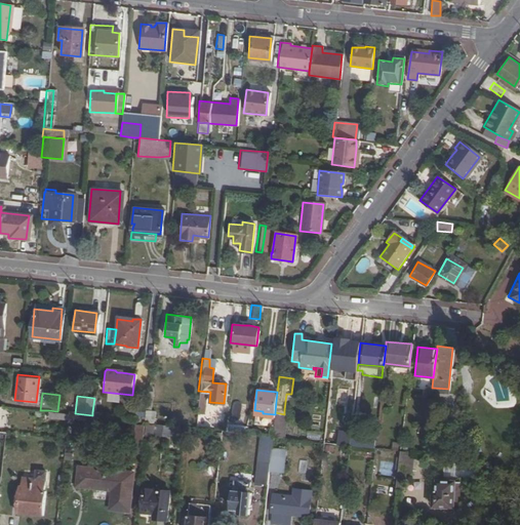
[(198,397),(197,405),(202,406),(205,406),(205,401),(205,398),(198,397)]
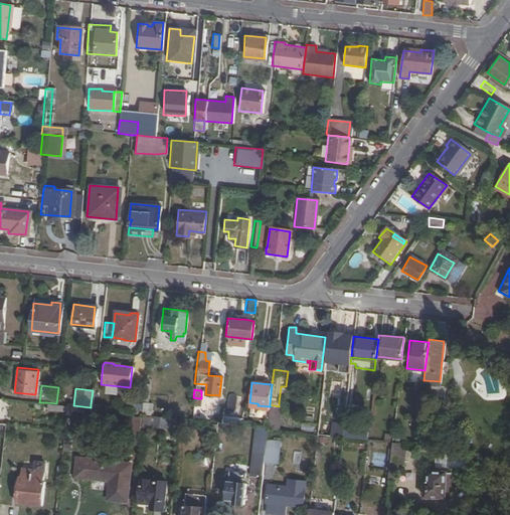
[(143,402),(144,393),(141,392),(140,399),(135,399),(134,408),(135,409),(142,409),(143,402)]
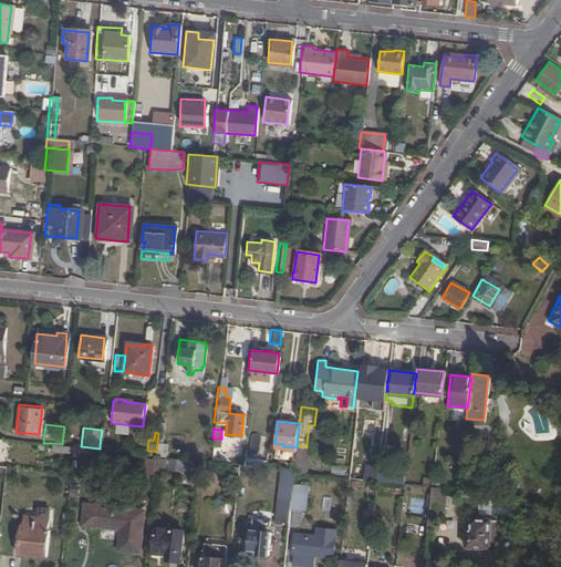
[(52,451),(71,453),(72,446),(62,444),(52,443),(52,451)]
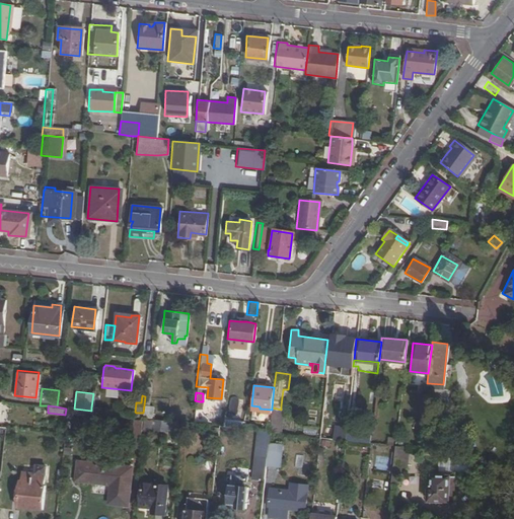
[(153,406),(144,405),(143,413),(142,417),(144,418),(151,418),(153,406)]
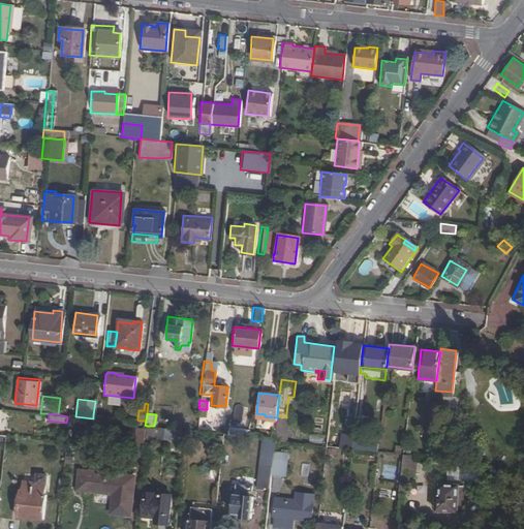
[(286,425),(286,417),(277,415),(277,417),(276,424),(286,425)]
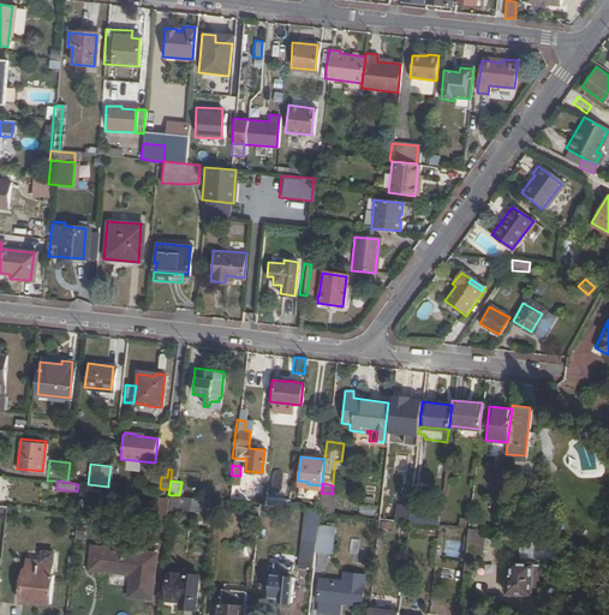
[(85,491),(108,494),(108,487),(88,484),(78,484),(77,491),(77,493),(85,494),(85,491)]
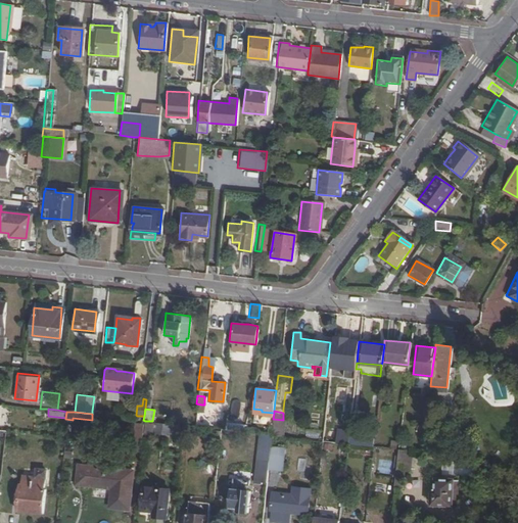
[(271,434),(280,435),(283,420),(273,419),(271,434)]
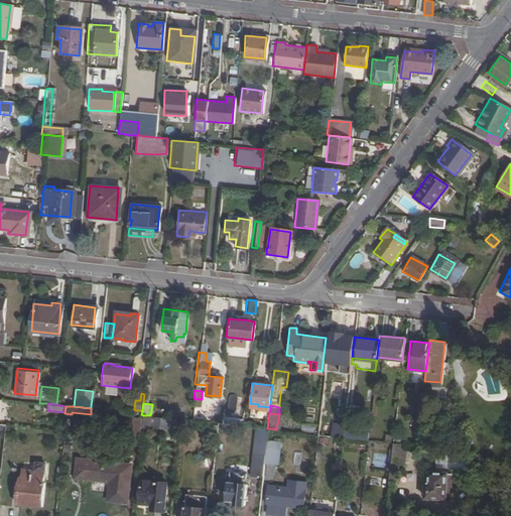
[(175,431),(177,418),(166,417),(150,415),(143,415),(142,429),(148,429),(149,428),(175,431)]
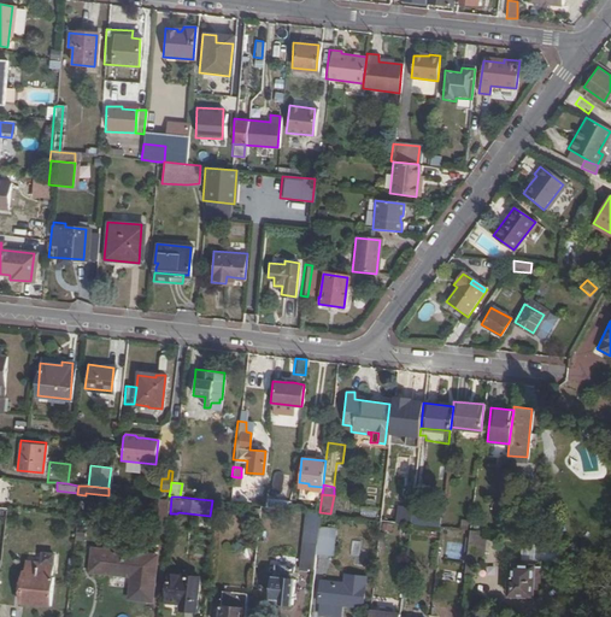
[(263,506),(288,509),(289,501),(264,498),(263,506)]
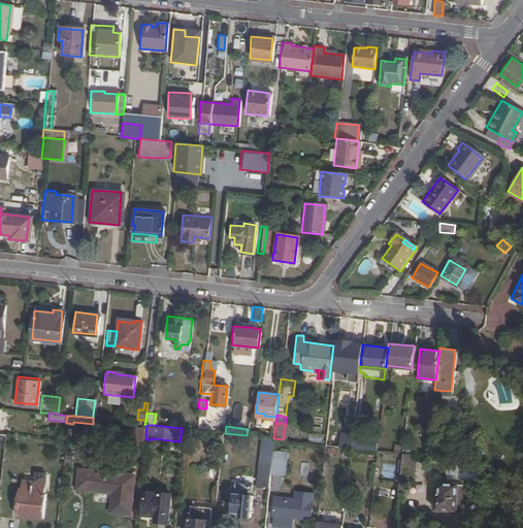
[(141,455),(144,428),(136,427),(133,454),(141,455)]
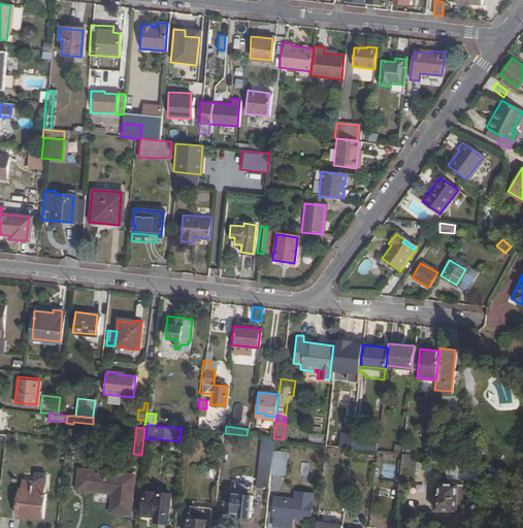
[(351,447),(352,433),(341,432),(339,446),(351,447)]
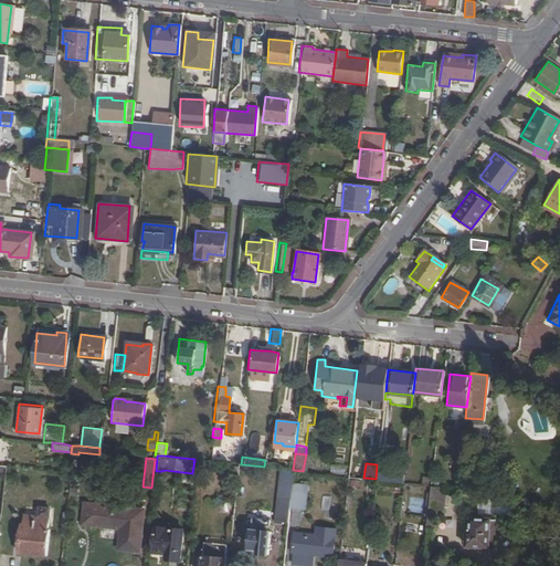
[(274,521),(287,522),(288,506),(291,492),(291,491),(292,482),(293,470),(280,469),(274,521)]
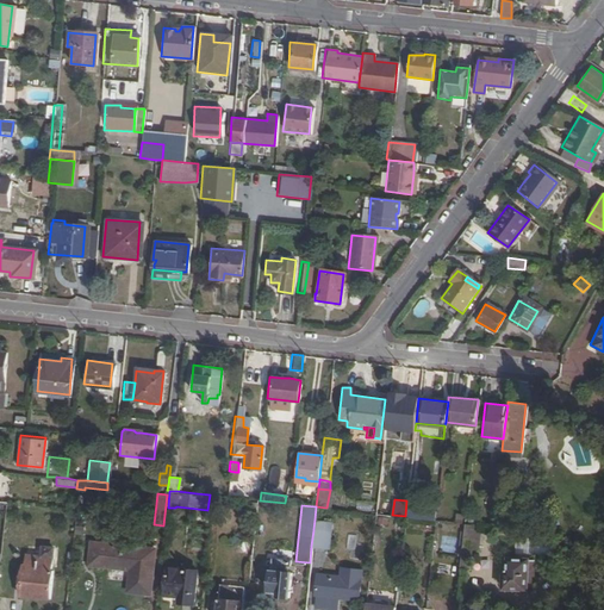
[(313,529),(329,531),(329,521),(315,520),(313,529)]
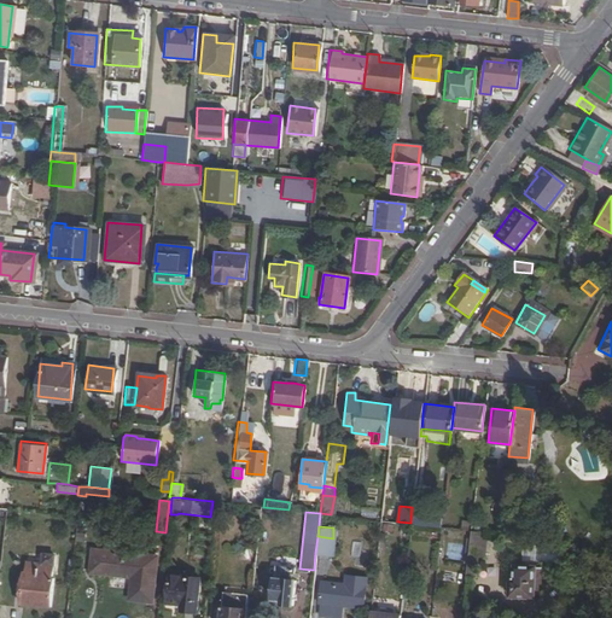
[(484,551),(487,531),(471,530),(470,538),(477,538),(476,551),(484,551)]
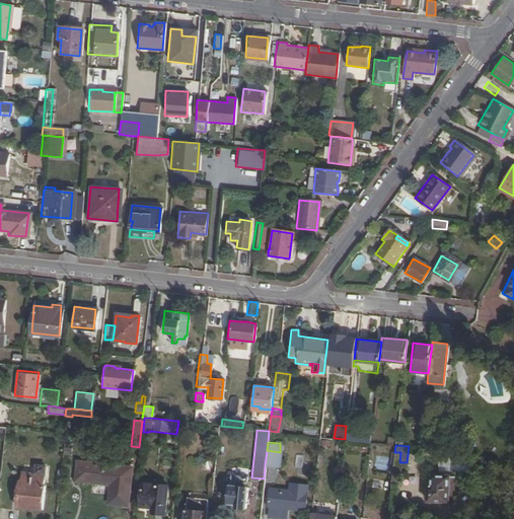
[(265,464),(278,465),(280,452),(267,450),(267,451),(265,464)]
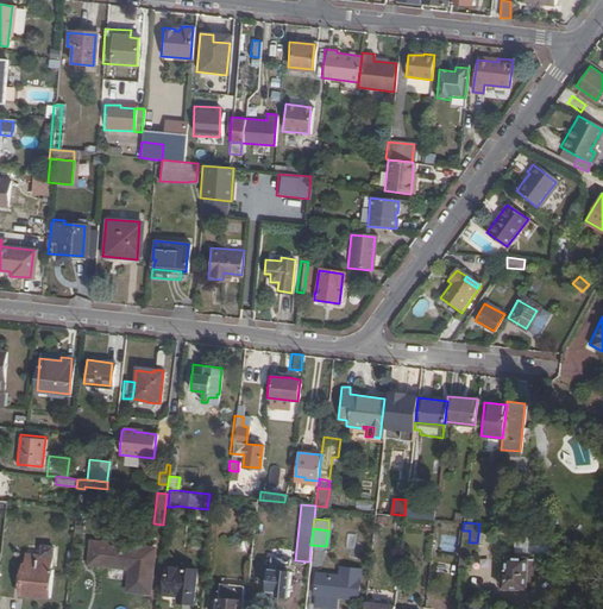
[(463,531),(458,565),(466,566),(469,542),(470,531),(463,531)]
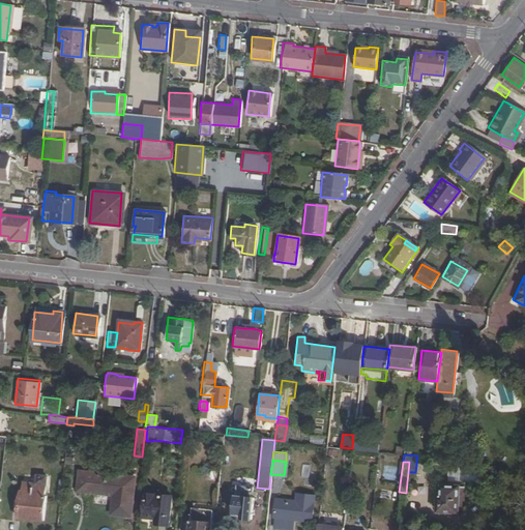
[(22,487),(19,487),(18,505),(44,508),(46,490),(45,489),(46,478),(47,478),(48,471),(38,470),(37,477),(22,476),(22,487)]
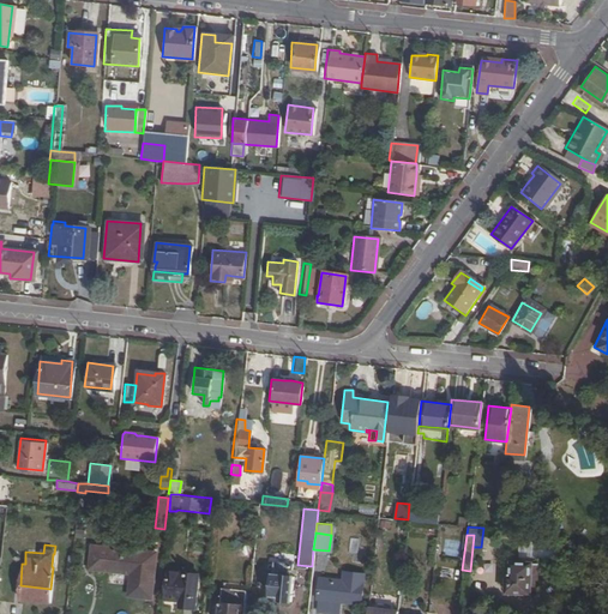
[(100,566),(102,546),(90,545),(88,566),(100,566)]
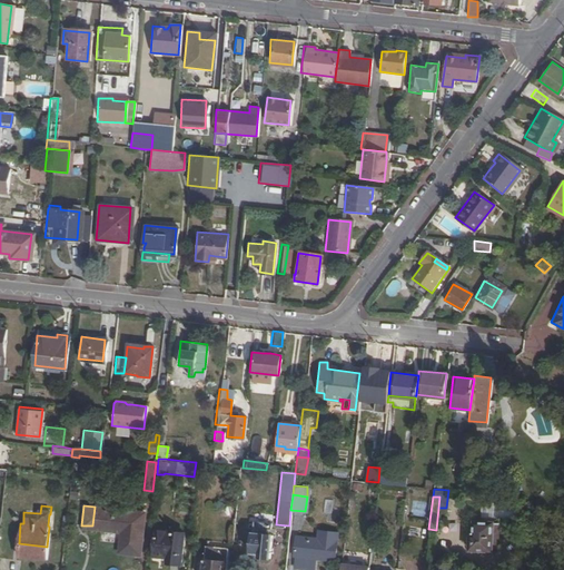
[(142,510),(95,507),(92,526),(120,529),(118,550),(138,552),(142,510)]
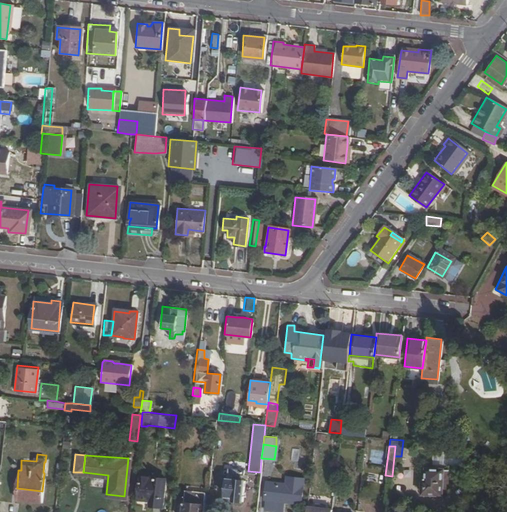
[(432,469),(428,469),(427,480),(424,480),(422,493),(441,495),(442,491),(445,491),(446,484),(448,484),(450,471),(441,470),(441,469),(432,468),(432,469)]
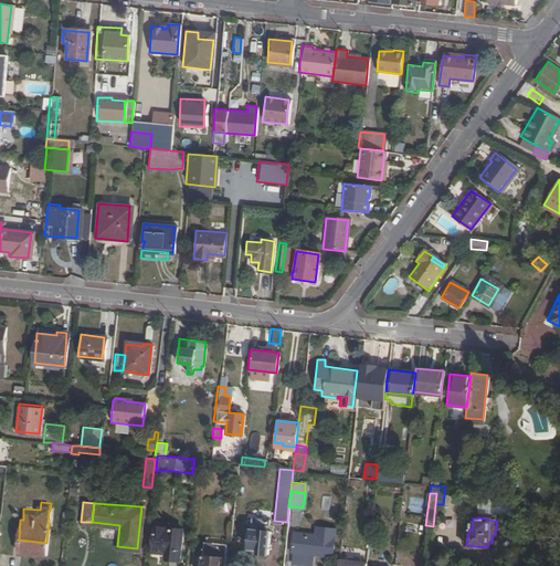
[(181,527),(154,525),(150,556),(178,559),(181,527)]
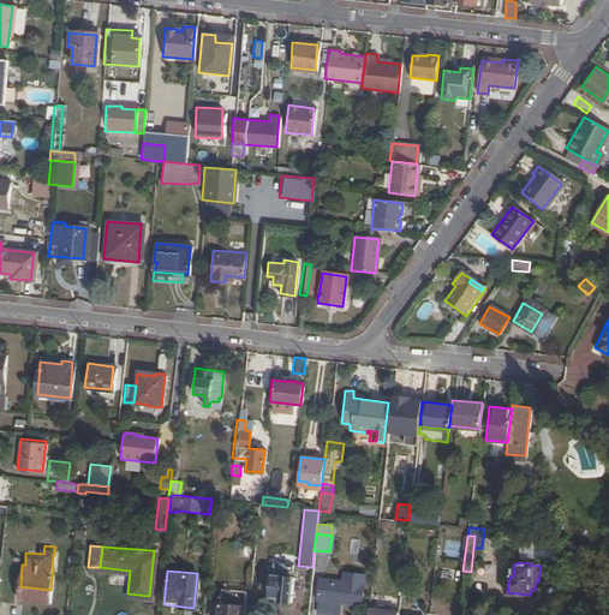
[(334,584),(334,580),(318,578),(316,598),(359,602),(363,573),(344,572),(342,580),(341,584),(334,584)]
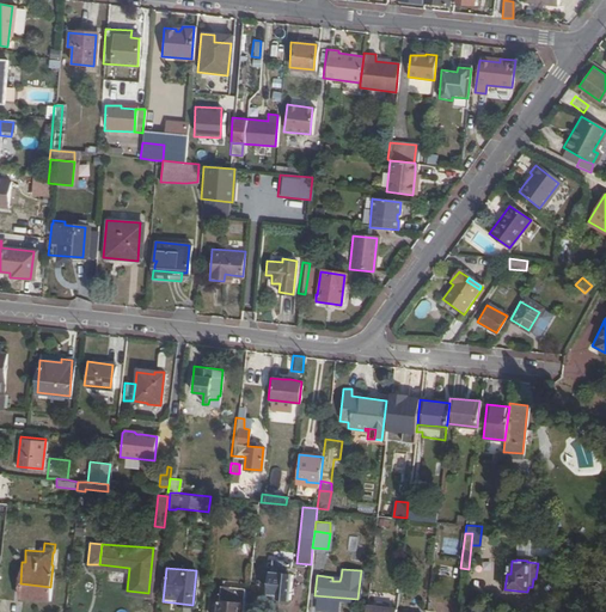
[(277,593),(277,597),(288,599),(291,574),(270,571),(268,592),(277,593)]
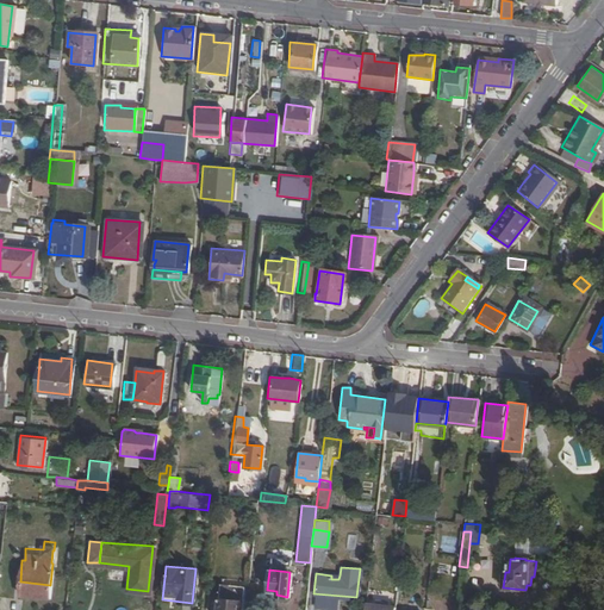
[(217,609),(241,609),(243,586),(220,584),(217,609)]
